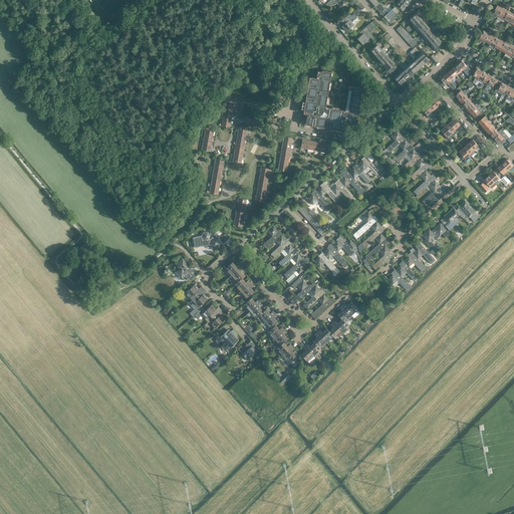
[(330,0),(325,4),(329,7),(336,2),(337,3),(337,2),(338,3),(337,8),(341,8),(345,12),(348,9),(345,6),(346,5),(345,0),(330,0)]
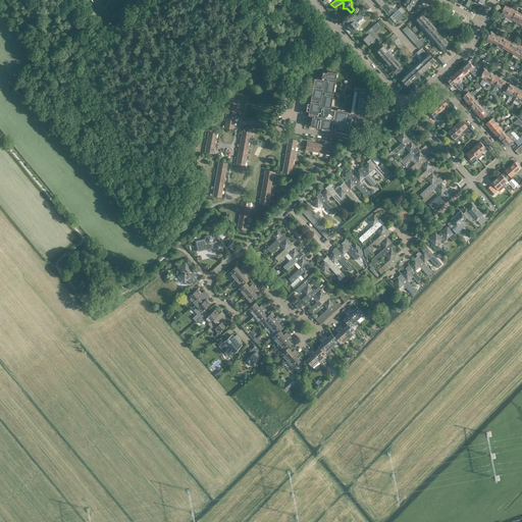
[(413,6),(416,0),(415,0),(405,0),(405,1),(404,1),(403,4),(406,7),(410,9),(412,5),(413,6)]
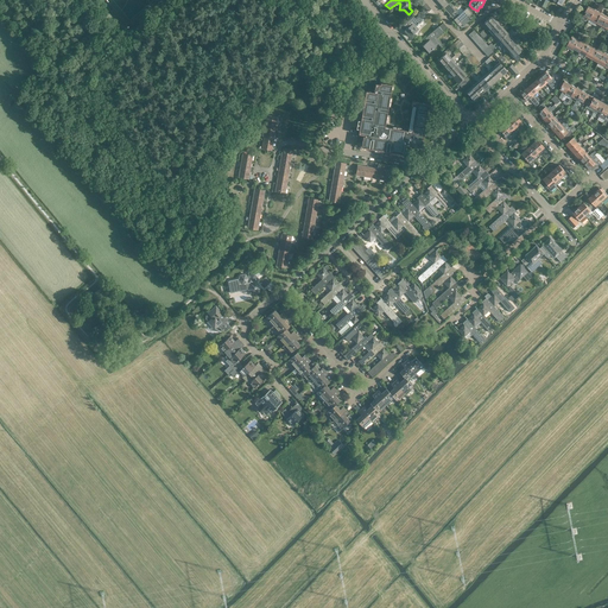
[(546,2),(538,8),(543,13),(550,7),(546,2)]
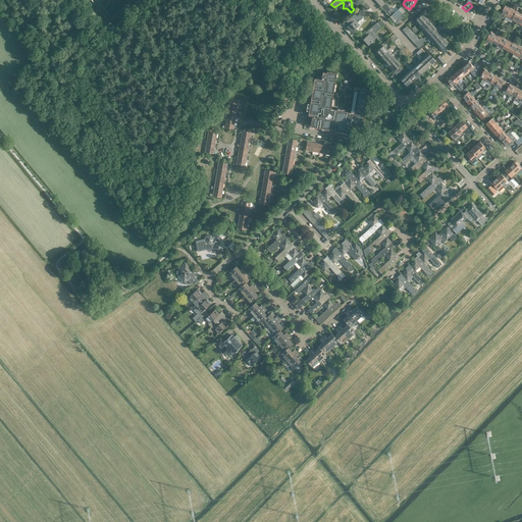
[(395,23),(406,13),(401,7),(394,13),(385,3),(380,7),(395,23)]
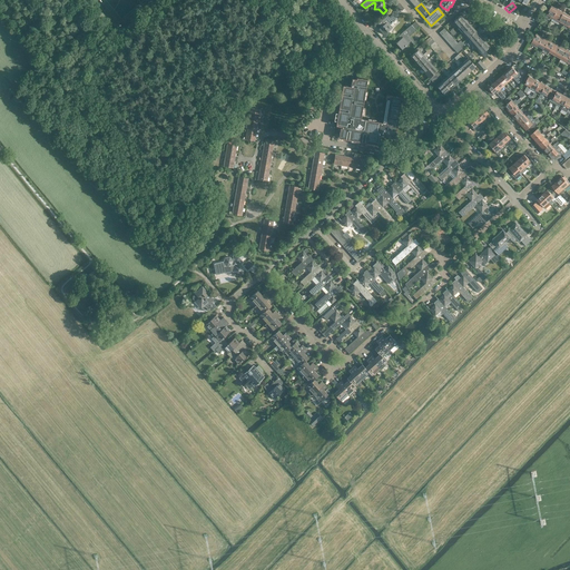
[(552,19),(553,18),(558,9),(551,6),(548,13),(546,13),(543,17),(550,20),(550,18),(552,19)]
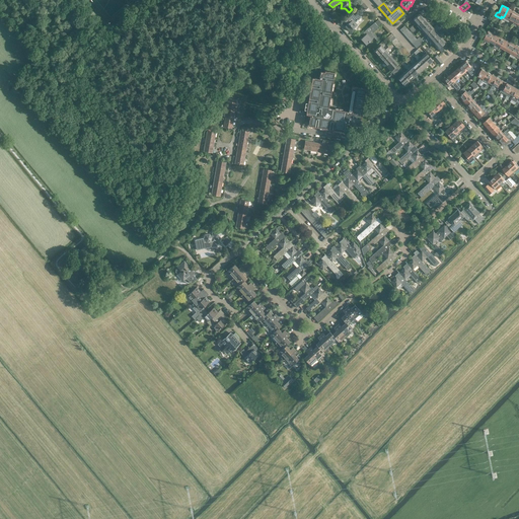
[(513,11),(508,8),(504,16),(509,19),(513,11)]
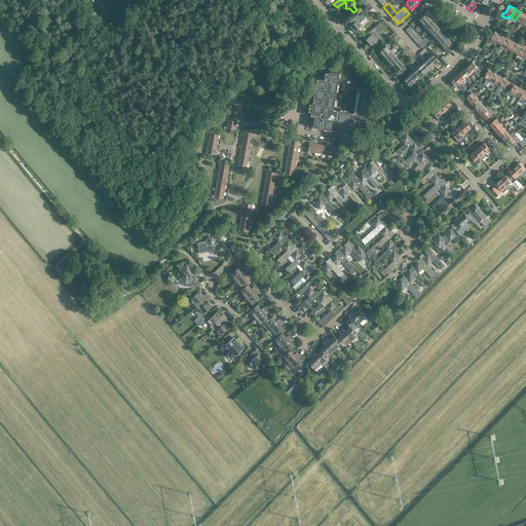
[(516,20),(521,23),(525,14),(520,11),(516,20)]
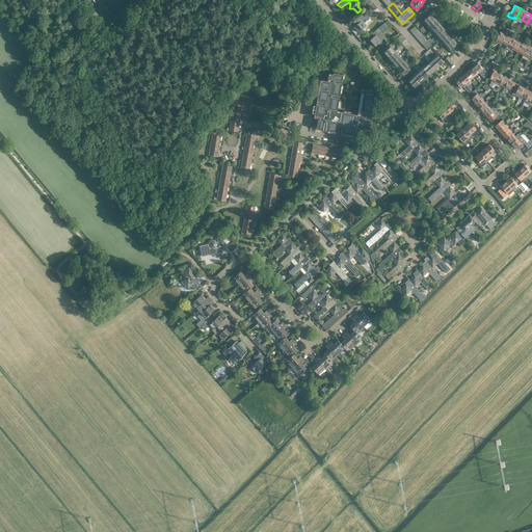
[(363,16),(361,14),(351,22),(354,25),(353,27),(358,32),(366,25),(364,23),(367,20),(366,19),(368,17),(365,14),(363,16)]
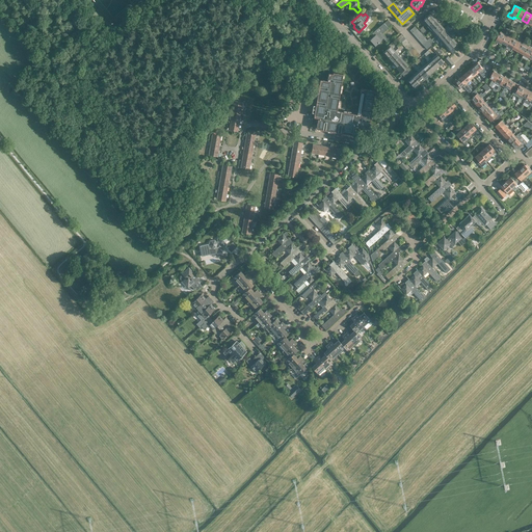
[(427,26),(435,19),(430,14),(423,21),(427,26)]
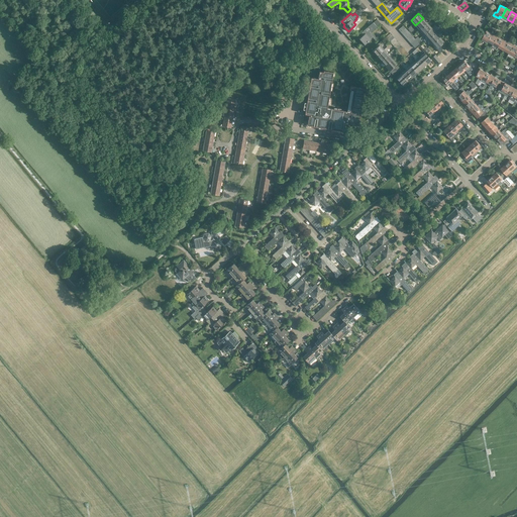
[(423,18),(415,25),(420,29),(427,23),(423,18)]
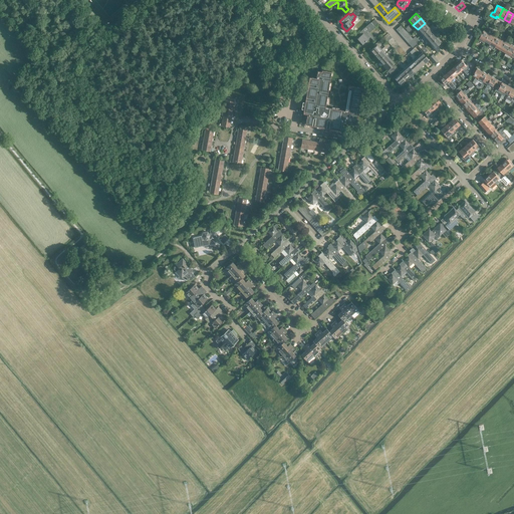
[(374,27),(370,22),(359,32),(361,35),(357,39),(359,42),(361,41),(363,43),(370,37),(367,34),(374,27)]
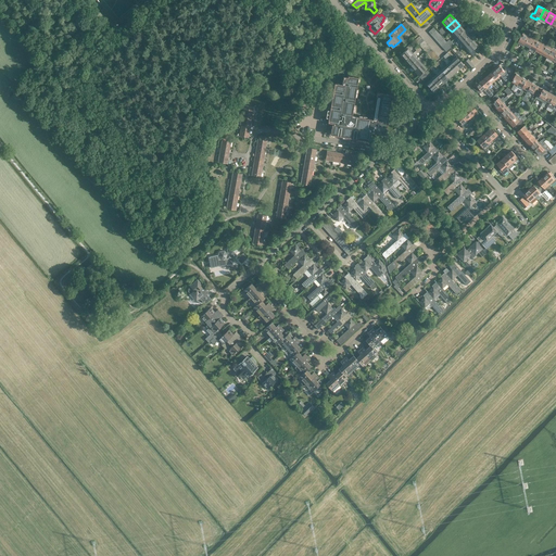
[(459,25),(452,32),(456,37),(464,29),(459,25)]
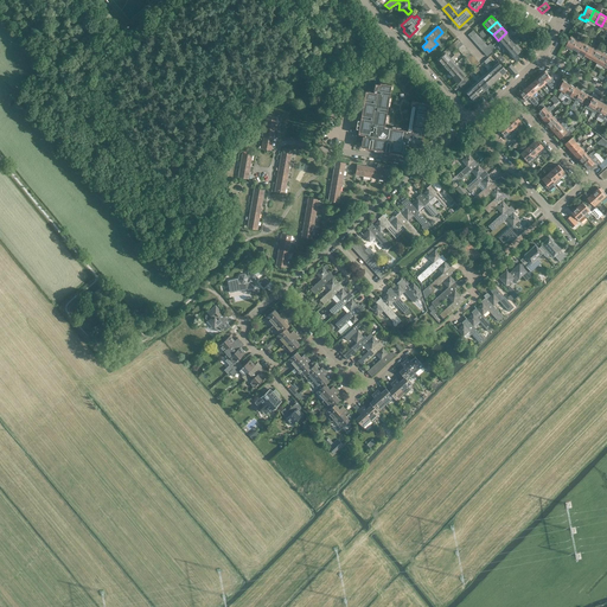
[(503,46),(511,38),(506,32),(498,40),(500,44),(498,46),(499,49),(503,46)]
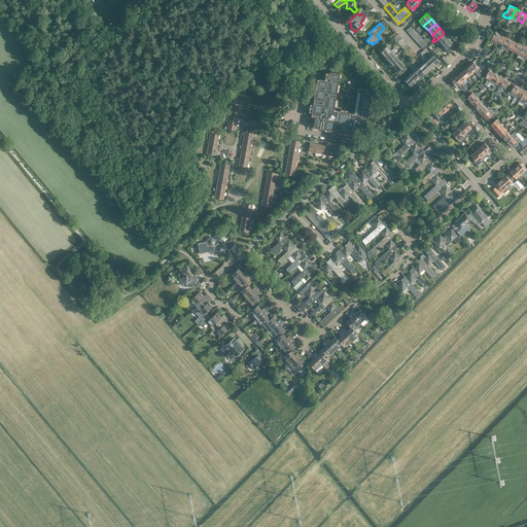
[(497,42),(501,34),(496,31),(490,41),(496,44),(497,42)]
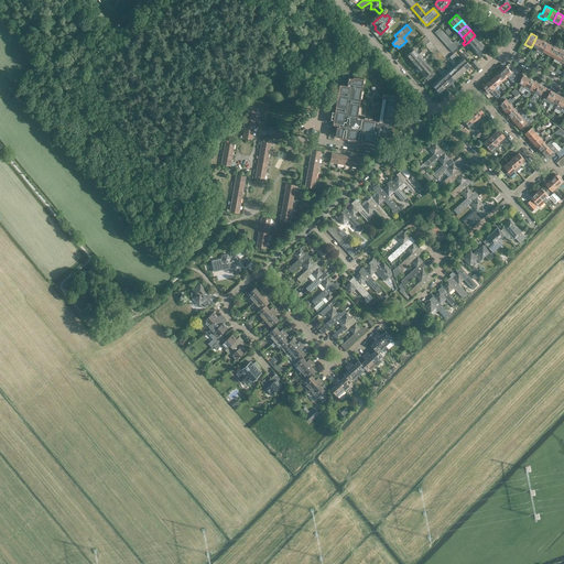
[(467,43),(472,47),(479,41),(481,39),(479,36),(478,39),(475,35),(467,43)]
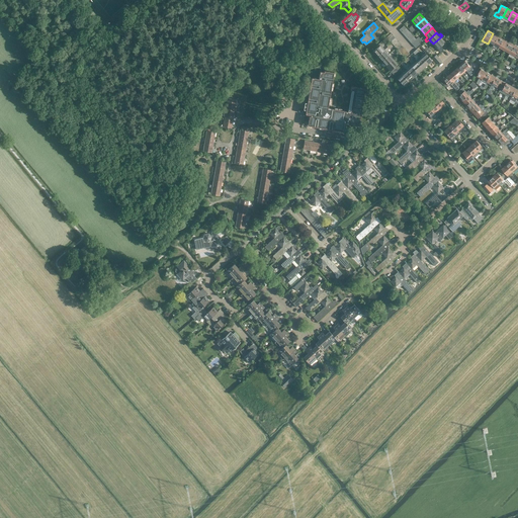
[(493,33),(489,41),(494,45),(498,36),(493,33)]
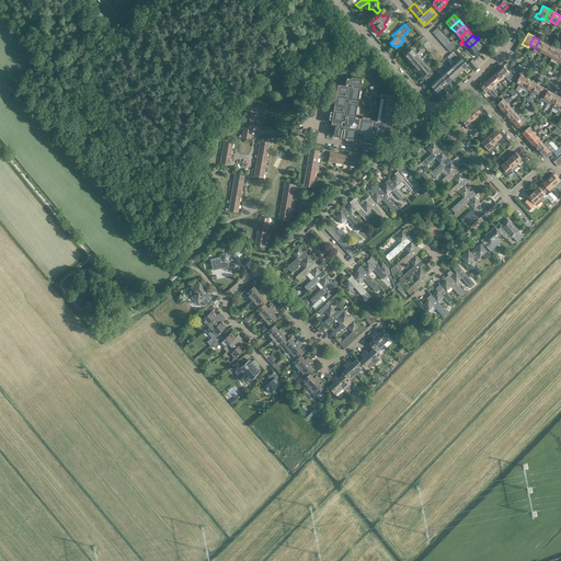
[(540,52),(546,43),(539,39),(535,48),(534,52),(539,54),(540,52)]
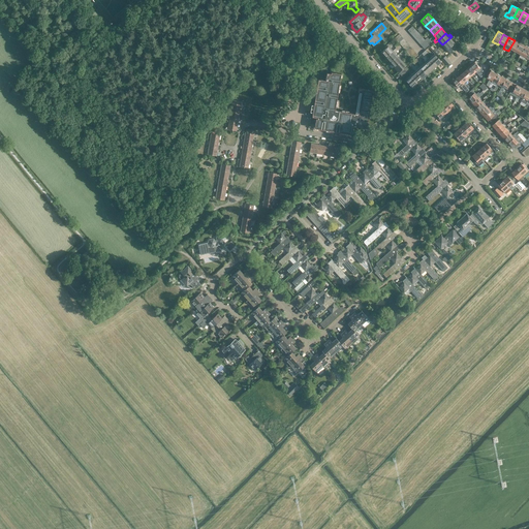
[(449,38),(442,44),(449,54),(455,49),(452,45),(455,43),(449,38)]
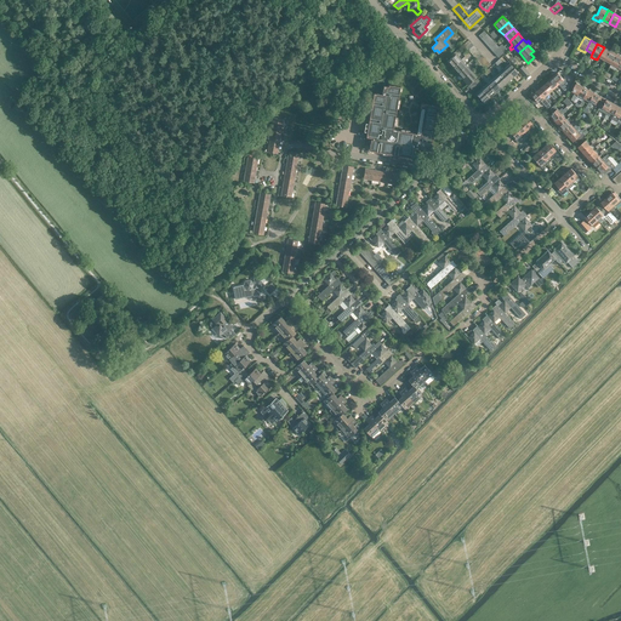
[(604,47),(598,57),(605,61),(610,51),(604,47)]
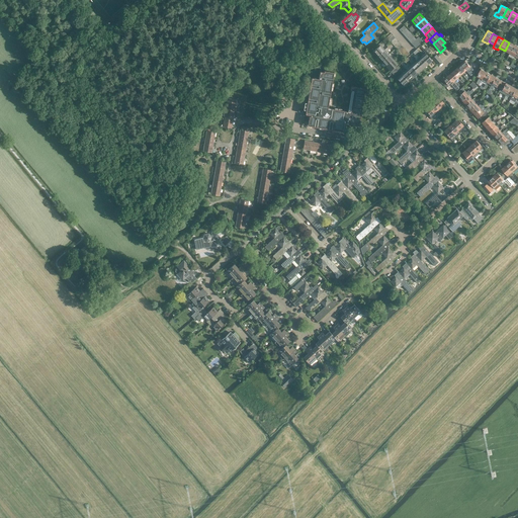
[(509,42),(505,51),(510,53),(514,46),(511,44),(513,40),(511,39),(509,42)]
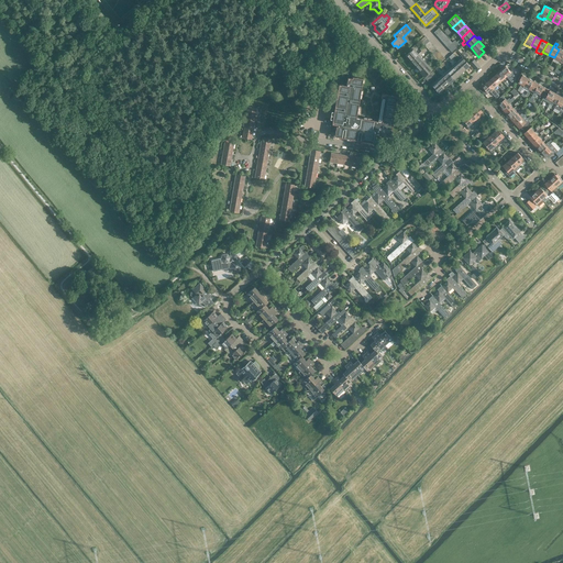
[(415,45),(409,50),(410,51),(405,56),(410,61),(418,54),(415,52),(417,48),(415,45)]
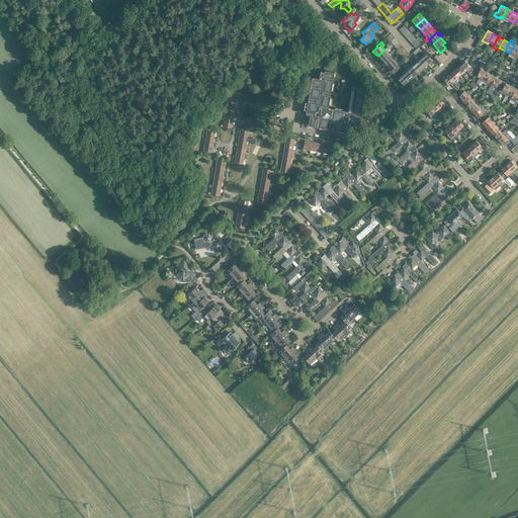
[(384,50),(377,56),(381,61),(389,55),(386,52),(390,49),(393,47),(391,45),(387,47),(384,50)]
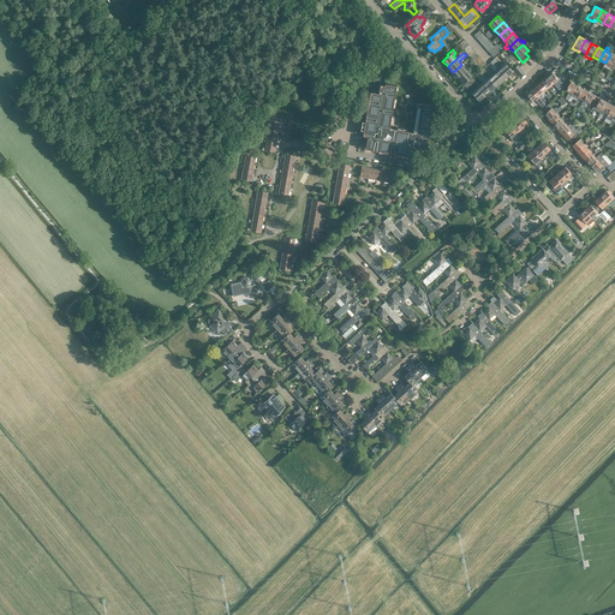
[(610,70),(611,66),(614,60),(614,55),(610,54),(605,63),(603,66),(610,70)]
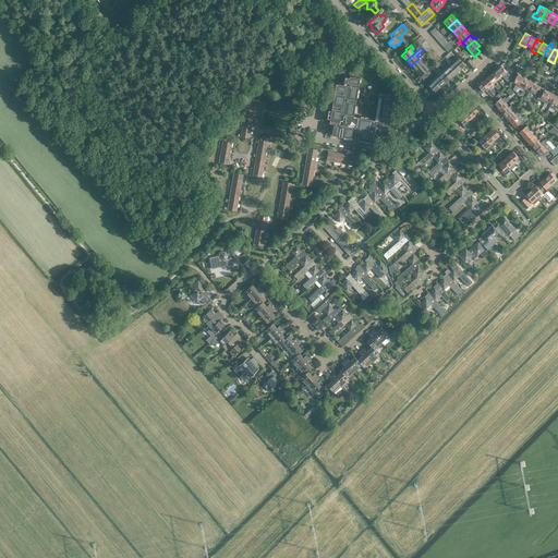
[(465,65),(458,57),(453,62),(460,70),(465,65)]
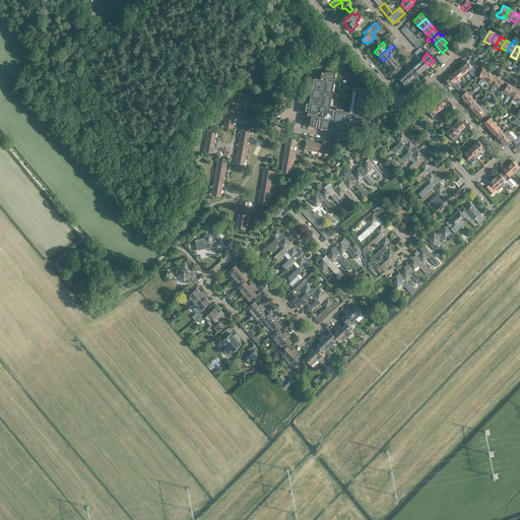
[(390,55),(383,61),(387,66),(394,60),(390,55)]
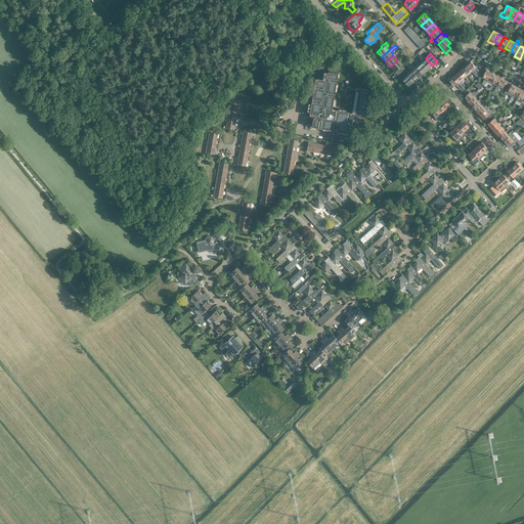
[(446,61),(442,57),(441,55),(437,58),(443,66),(446,61)]
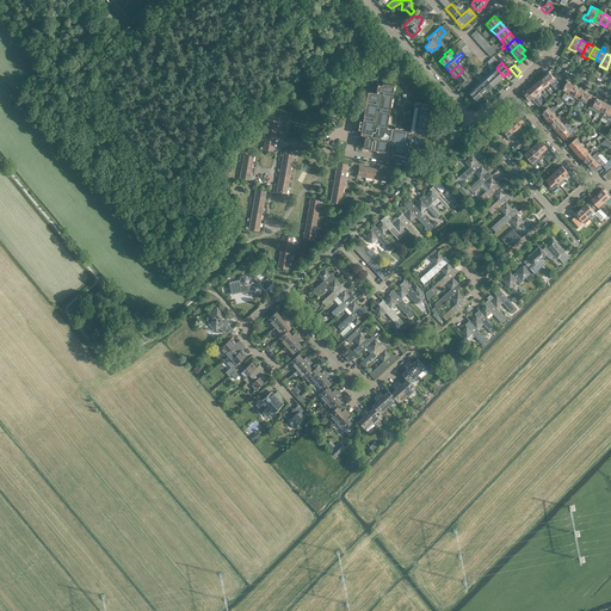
[(497,68),(491,73),(498,81),(504,76),(497,68)]
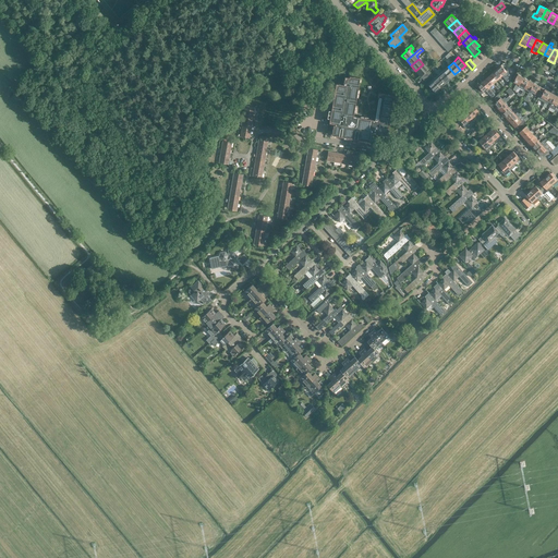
[(415,71),(420,76),(427,69),(423,64),(415,71)]
